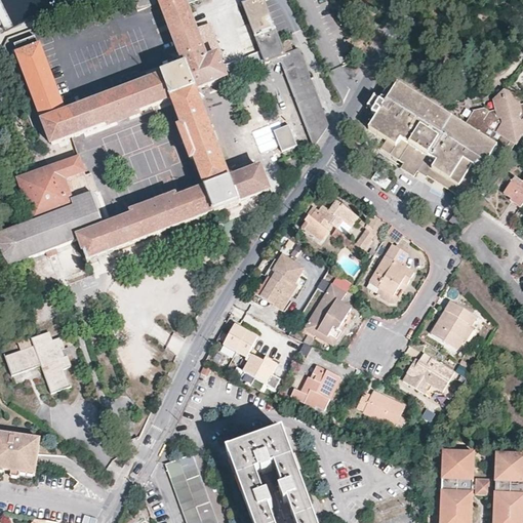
[(47,138),(176,91),(210,183),(226,176),(192,86),(223,75),(214,50),(210,42),(207,43),(206,40),(199,43),(195,44),(178,0),(156,0),(179,62),(158,70),(158,71),(61,107),(36,39),(35,40),(32,31),(11,38),(14,47),(13,47),(47,138)]
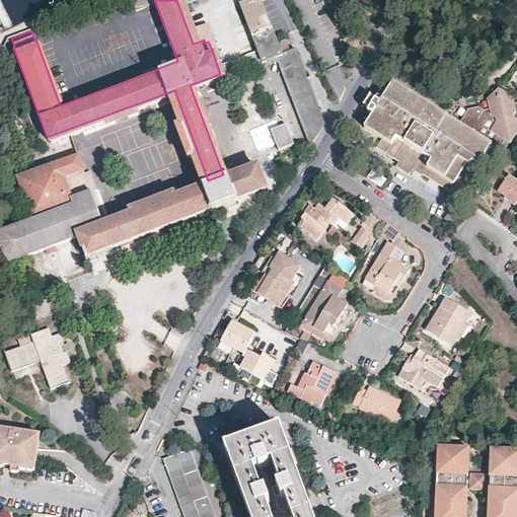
[(245,0),(239,2),(262,61),(275,56),(278,55),(310,140),(323,122),(305,74),(294,47),(290,49),(286,39),(276,42),(260,0),(245,0)]
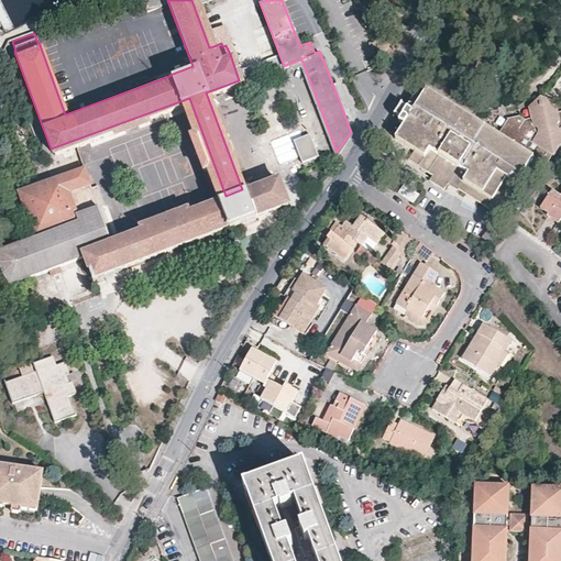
[(298,61),(334,155),(337,152),(301,59),(298,61)]
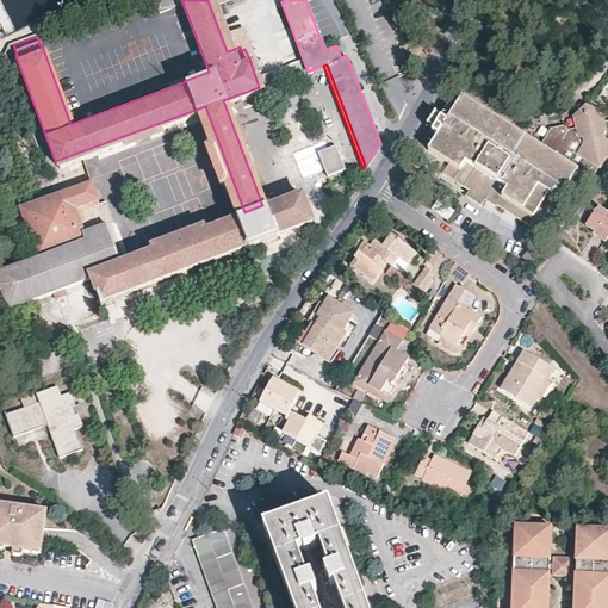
[(442,122),(427,147),(447,160),(441,169),(467,187),(465,191),(466,196),(472,199),(478,203),(484,193),(488,188),(497,196),(495,200),(506,208),(508,203),(519,210),(516,213),(538,227),(558,194),(551,190),(553,186),(556,187),(557,185),(559,187),(559,190),(562,191),(577,167),(539,143),(461,93),(446,117),(451,121),(448,124),(442,122)]
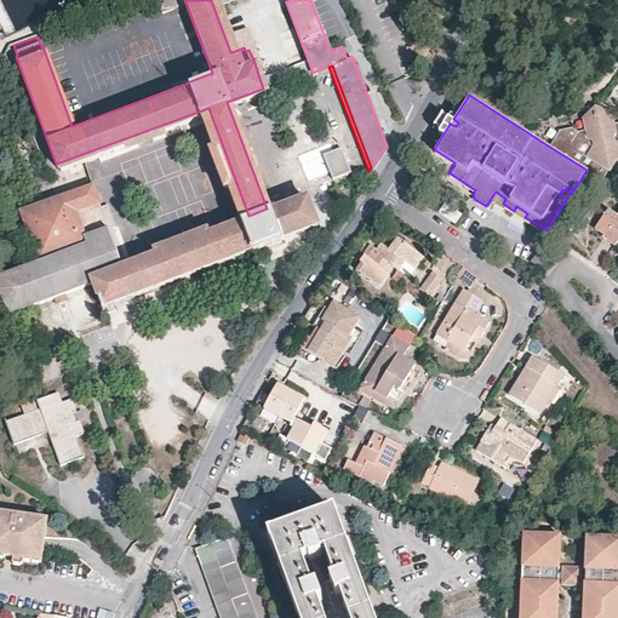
[(198,112),(238,218),(249,216),(209,108),(198,112)]
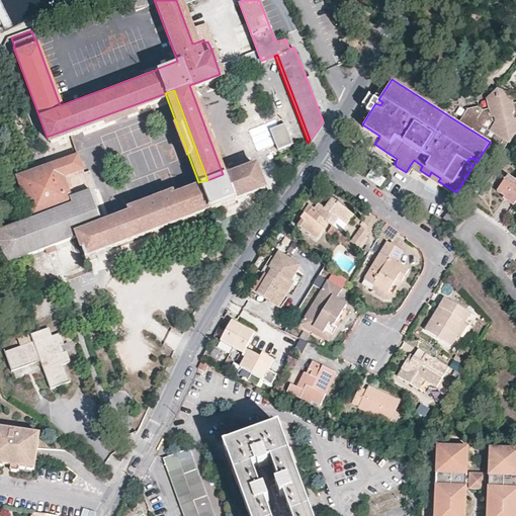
[(515,103),(512,104),(510,95),(504,95),(503,100),(495,102),(492,97),(486,101),(487,110),(482,111),(477,105),(466,107),(457,121),(490,142),(501,149),(507,139),(509,140),(515,127),(515,103)]
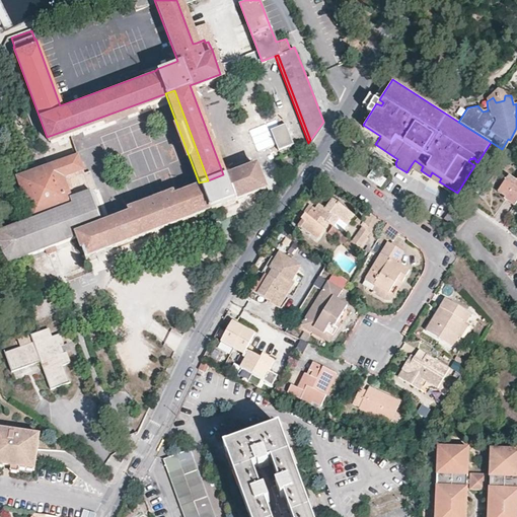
[(237,154),(273,140),(268,126),(265,119),(229,133),(237,154)]
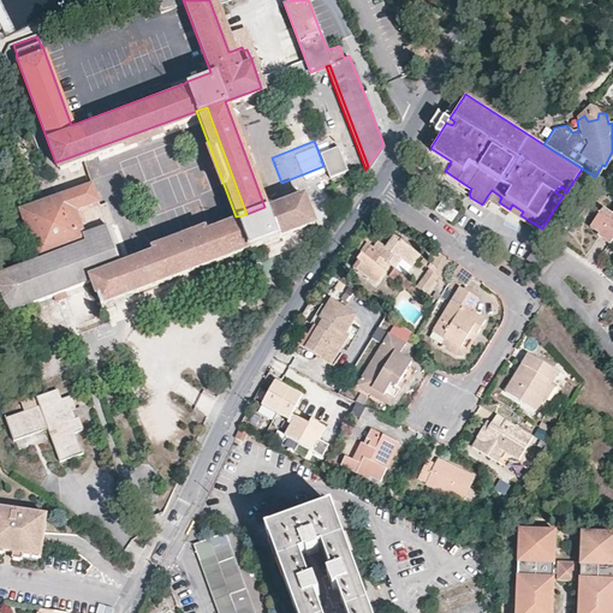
[(345,167),(335,142),(317,149),(323,166),(327,173),(345,167)]
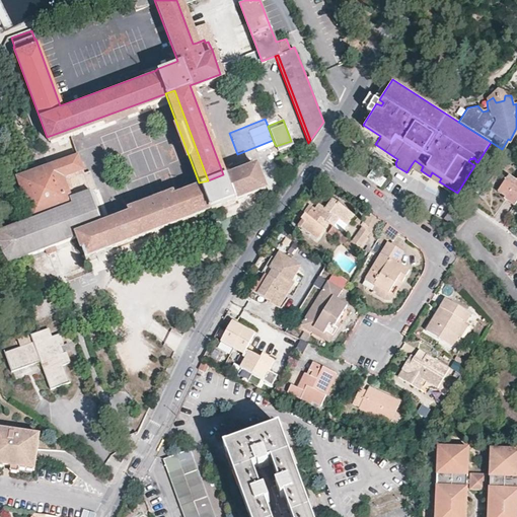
[(223,174),(226,182),(90,233),(87,225),(101,219),(89,187),(69,194),(62,175),(75,171),(74,167),(80,164),(75,150),(14,173),(30,215),(0,226),(0,248),(1,250),(5,259),(7,260),(28,251),(37,271),(48,267),(41,246),(75,233),(82,253),(208,206),(208,207),(231,199),(230,197),(262,186),(253,163),(223,174)]
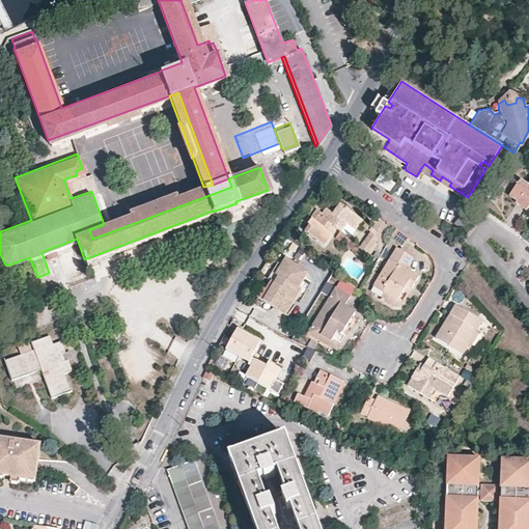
[(479,165),(485,169),(489,166),(486,165),(486,163),(484,161),(483,163),(481,162),(479,165)]
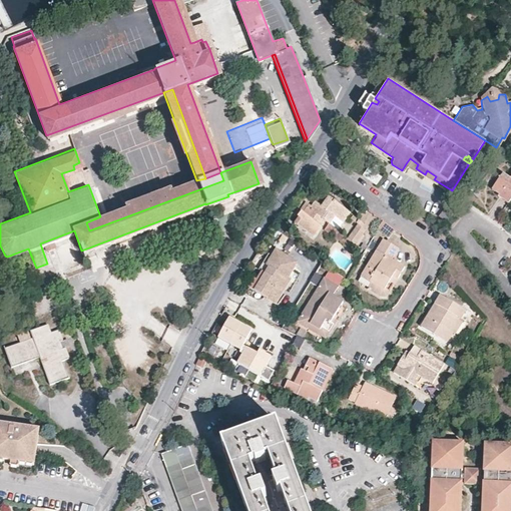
[(407,162),(416,168),(418,164),(410,158),(407,162)]
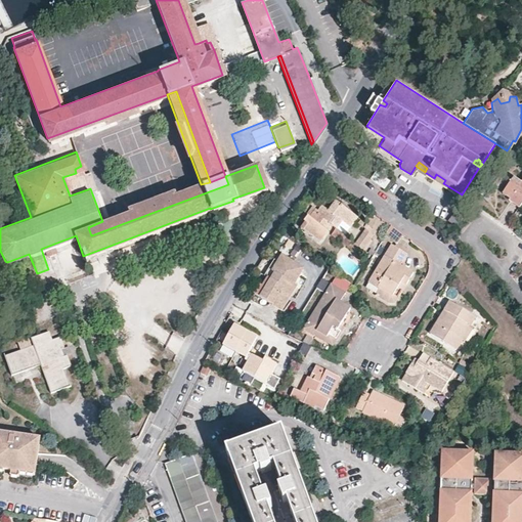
[(81,166),(90,188),(96,186),(88,164),(81,166)]
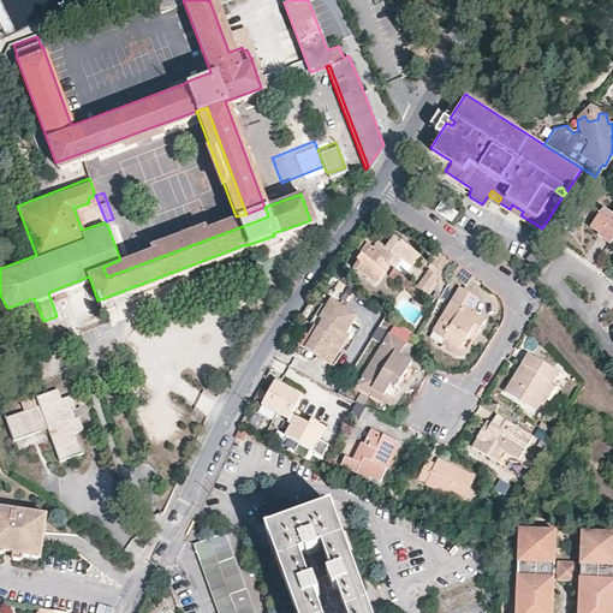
[(591,226),(597,230),(596,232),(608,242),(612,233),(612,208),(612,210),(601,203),(589,219),(591,226)]
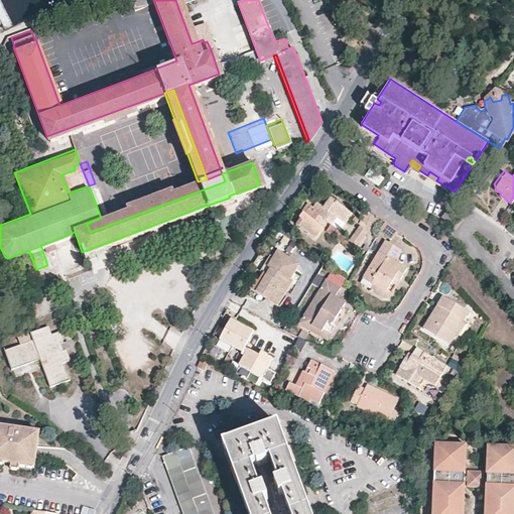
[(427,175),(436,180),(438,177),(429,171),(427,175)]
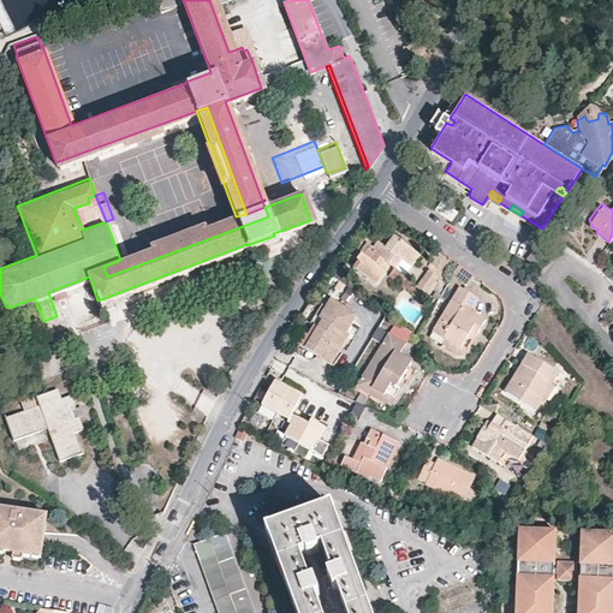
[(247,214),(236,216),(120,260),(103,267),(107,277),(268,216),(265,207),(247,214)]
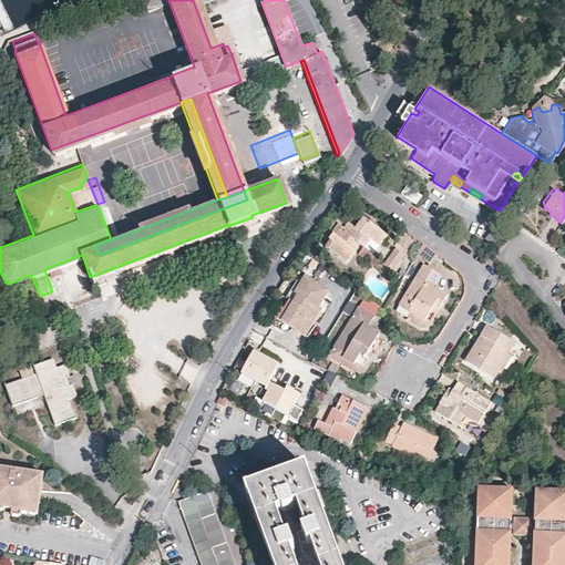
[(373,224),(361,216),(355,226),(350,232),(342,226),(340,224),(334,233),(332,232),(328,238),(329,239),(325,246),(346,262),(356,248),(353,247),(358,242),(372,252),(384,233),(373,224)]
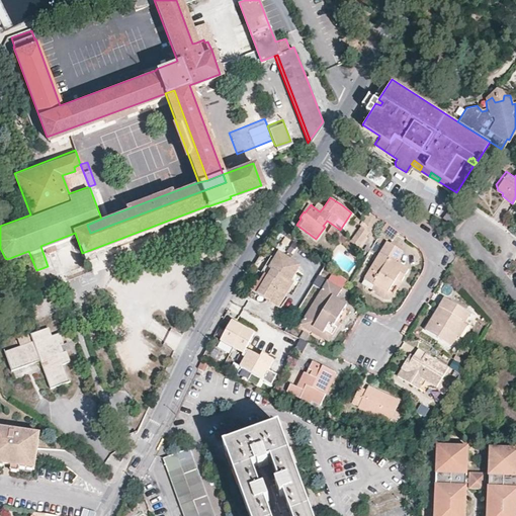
[(317,201),(313,206),(320,211),(324,206),(317,201)]
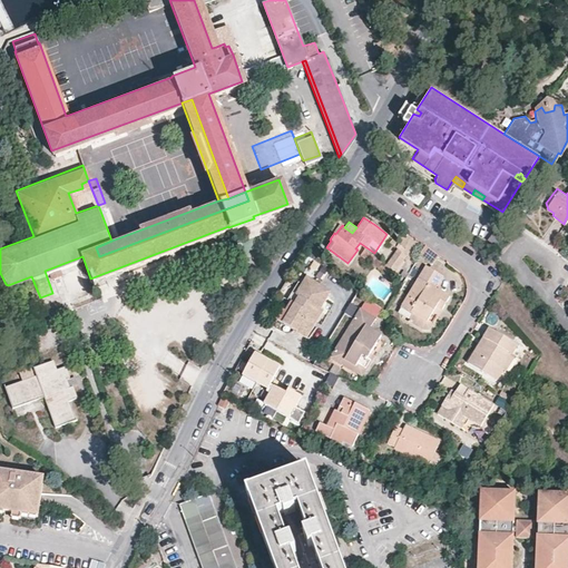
[(489,237),(497,243),(505,234),(496,228),(489,237)]
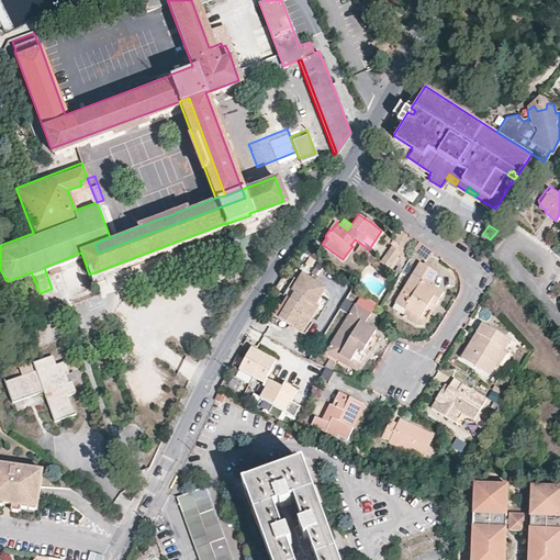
[(383,237),(392,243),(394,239),(395,239),(387,234),(383,237)]
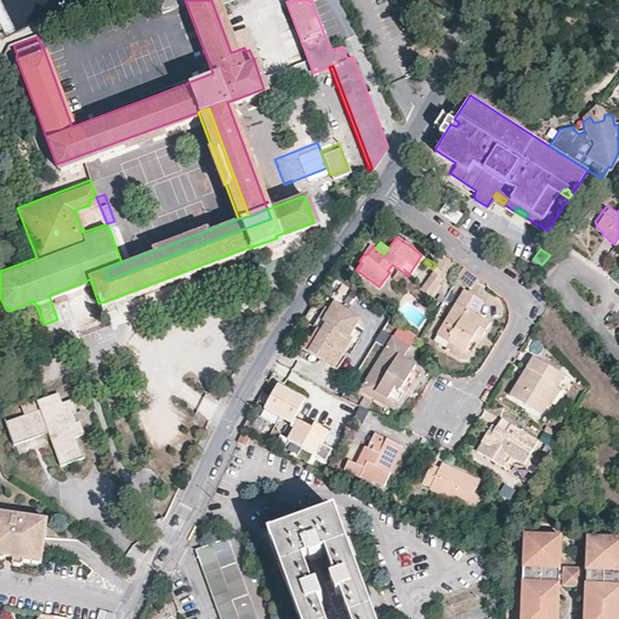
[(455,274),(470,283),(476,272),(461,263),(455,274)]
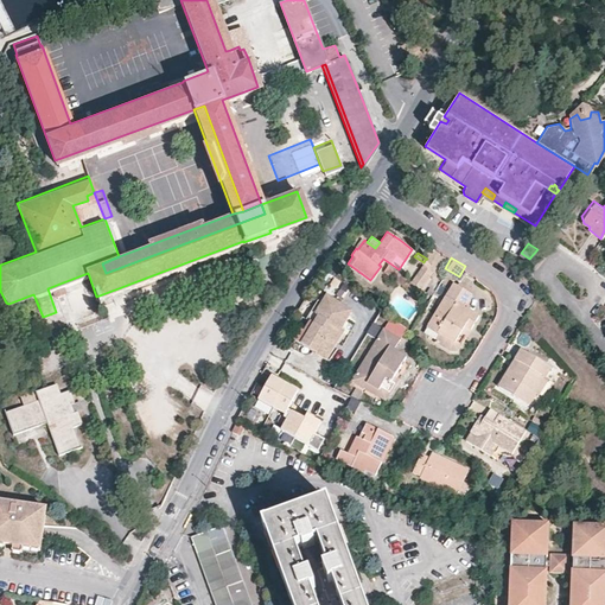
[(422,284),(433,268),(424,262),(418,271),(412,279),(407,286),(415,293),(419,287),(421,288),(424,285),(422,284)]
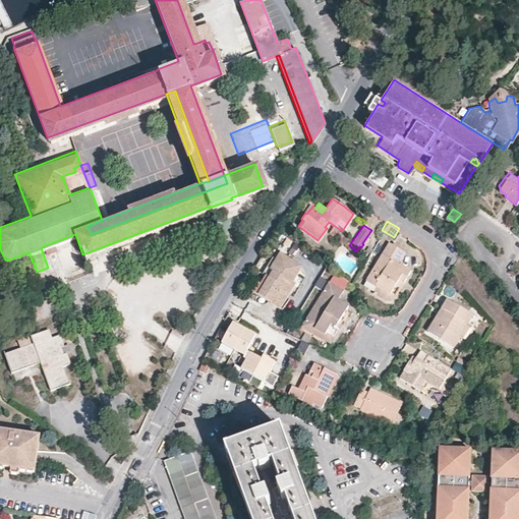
[(398,276),(403,280),(410,269),(398,261),(404,249),(397,245),(389,240),(366,277),(377,283),(390,290),(398,276)]
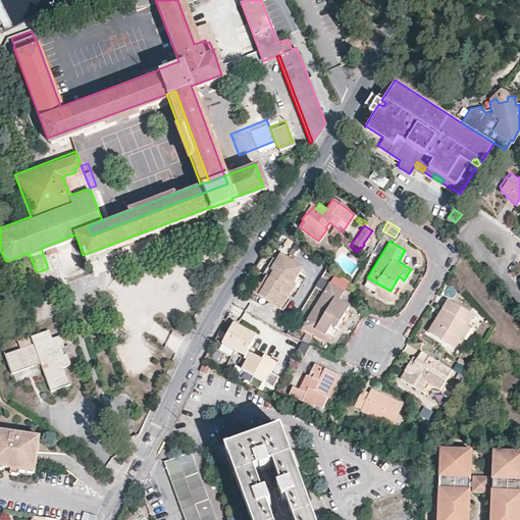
[(273,271),(267,280),(258,295),(277,307),(284,297),(294,283),(291,281),(300,267),(279,254),(270,269),(273,271)]
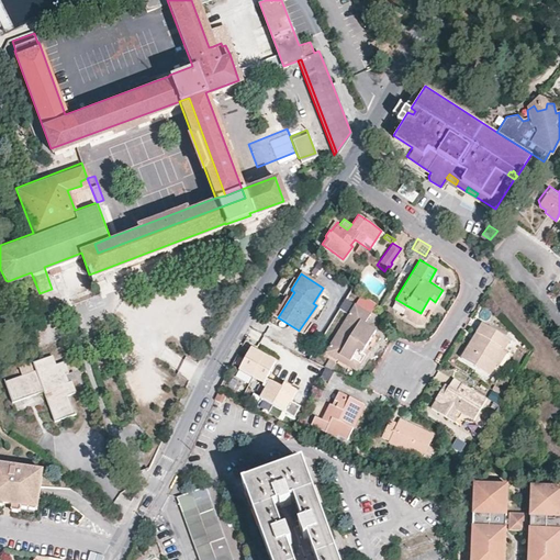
[(284,300),(288,302),(294,292),(291,290),(284,300)]
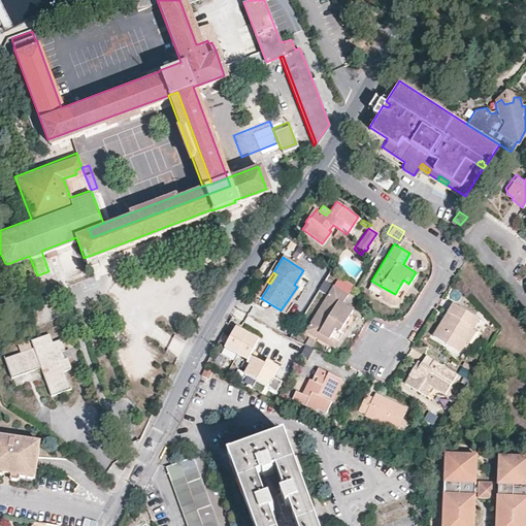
[(398,302),(408,284),(403,280),(395,294),(382,287),(376,295),(392,303),(398,302)]
